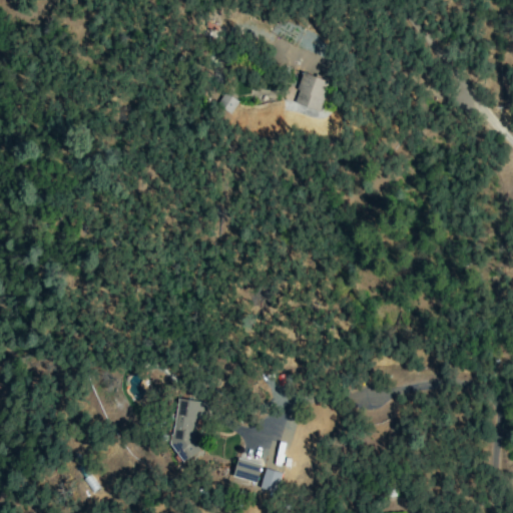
[(291,102),(317,112),(329,82),(303,72),(291,102)]
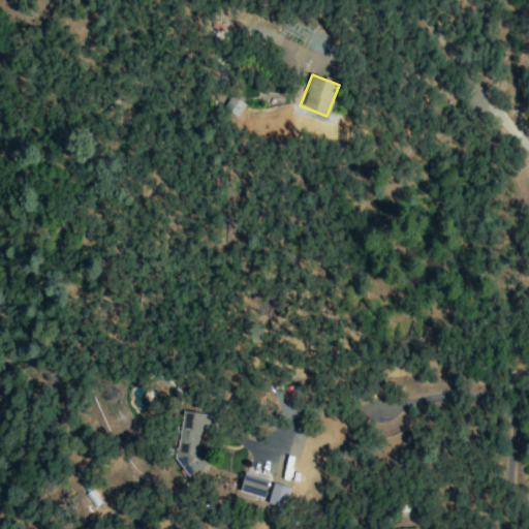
[(222,107),(237,117),(245,104),(230,95),(222,107)]
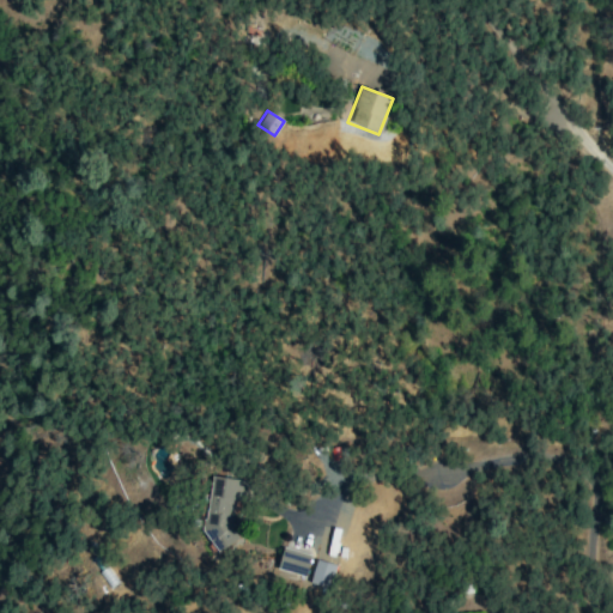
[(243,481),(210,477),(202,535),(214,536),(213,544),(229,546),(235,502),(241,502),(243,481)]
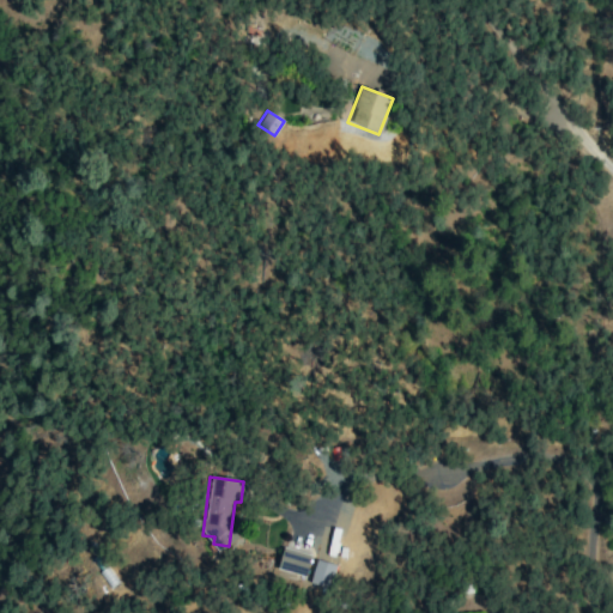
[(304,577),(310,556),(283,547),(277,569),(304,577)]
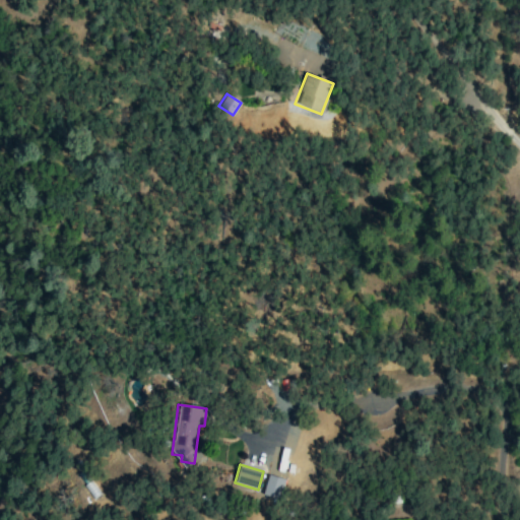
[(283,478),(267,475),(263,496),(279,499),(283,478)]
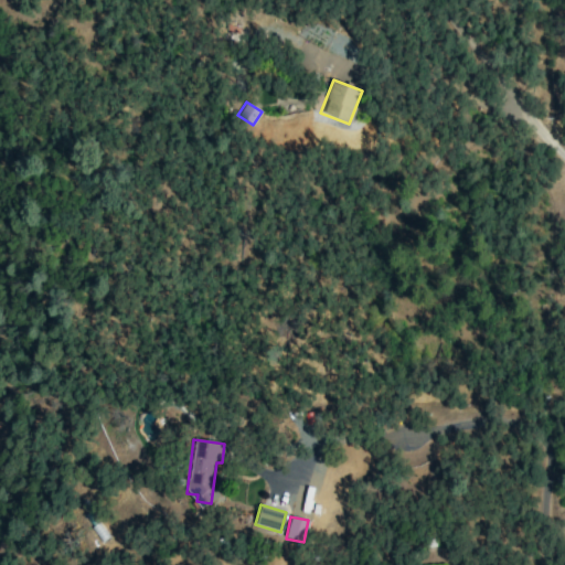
All buildings are outlined.
